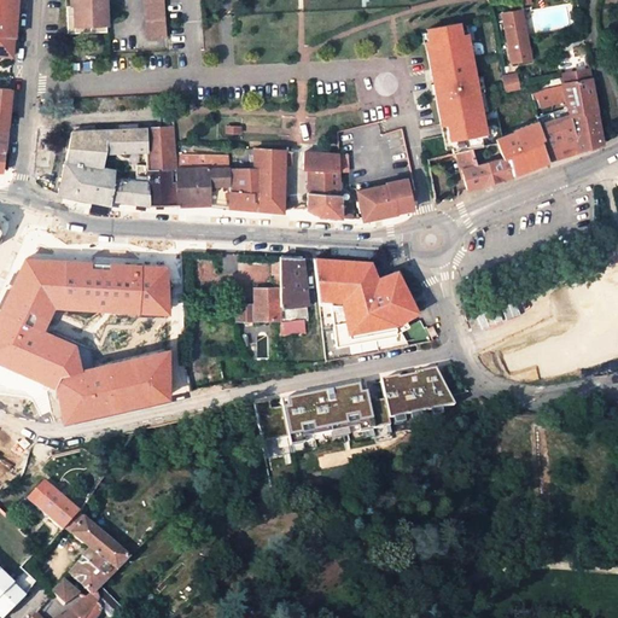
[(0,0),(0,58),(12,59),(17,0),(16,0),(0,0)]
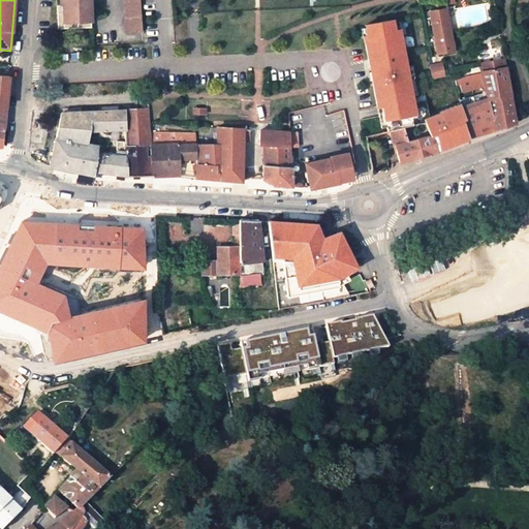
[(89,27),(89,21),(63,22),(62,0),(56,0),(58,29),(89,27)]
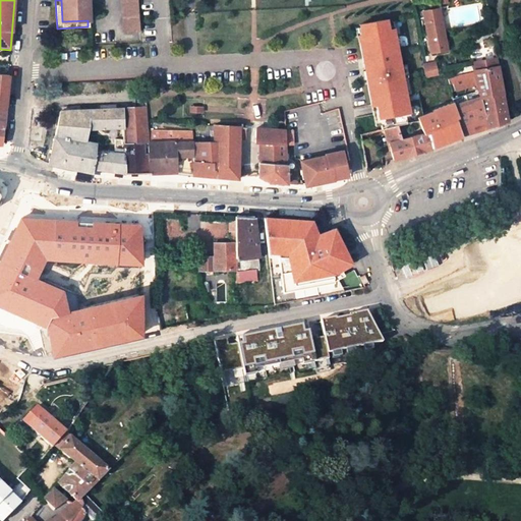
[(61,0),(62,21),(88,20),(87,0),(61,0)]
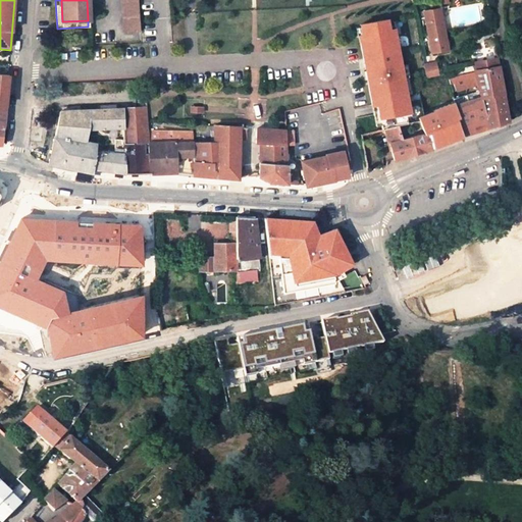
[(122,0),(125,31),(141,30),(139,0),(122,0)]
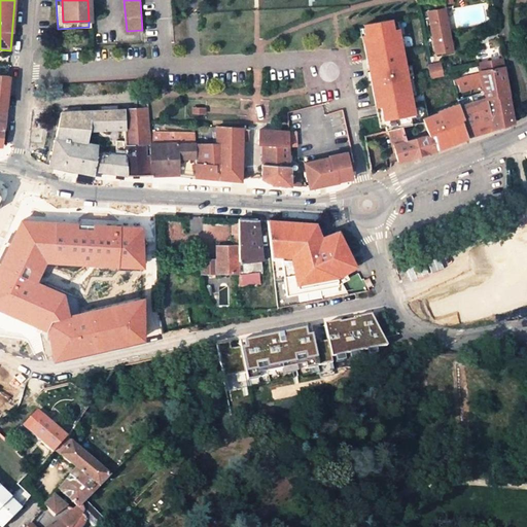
[(445,7),(435,9),(437,22),(447,21),(449,34),(447,34),(448,40),(450,40),(452,50),(454,50),(445,7)]
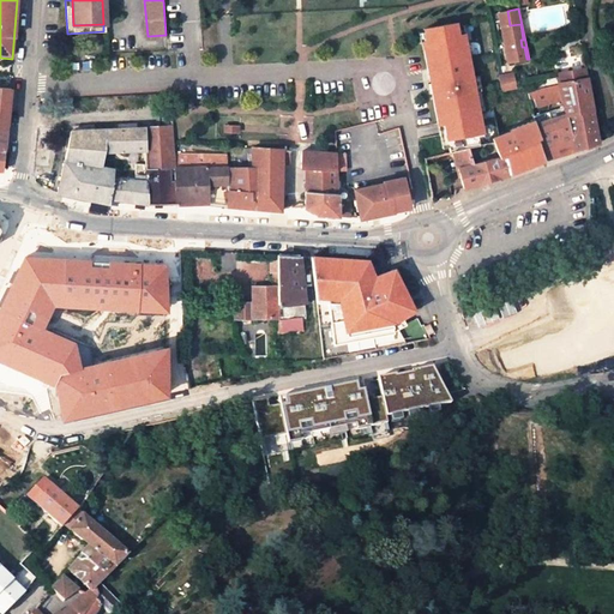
[(500,12),(510,62),(527,59),(524,47),(522,47),(521,40),(523,40),(521,24),(510,25),(507,11),(500,12)]
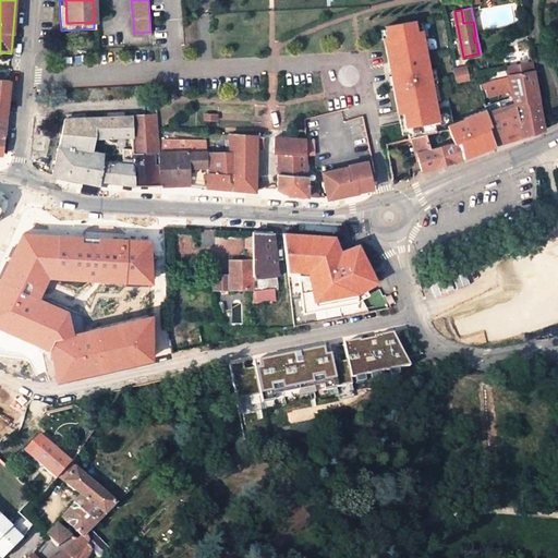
[(388,35),(385,36),(399,113),(404,112),(407,126),(440,120),(424,29),(416,20),(387,24),(388,35)]
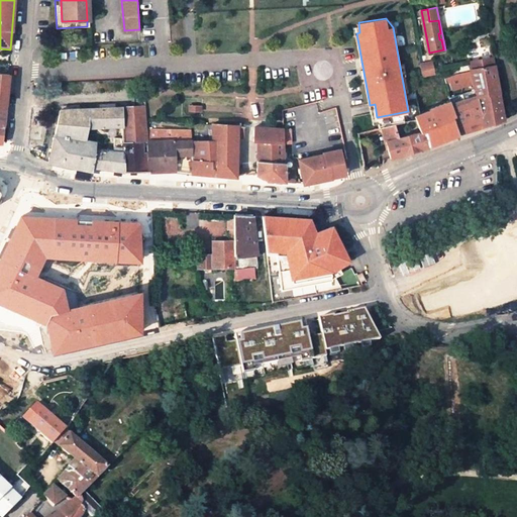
[(476,90),(478,102),(481,115),(484,126),(494,123),(504,120),(495,59),(472,63),(476,90)]
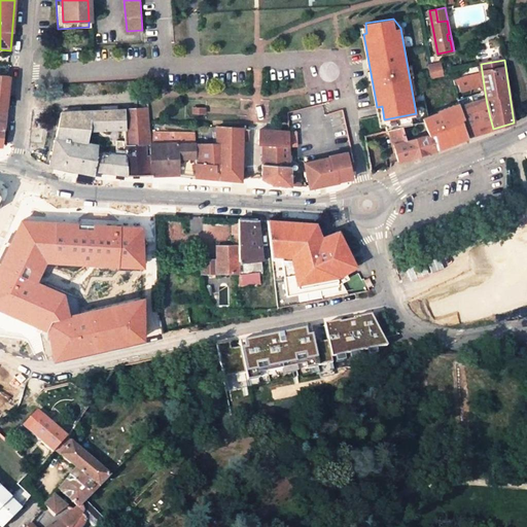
[(430,77),(441,75),(438,65),(428,66),(430,77)]
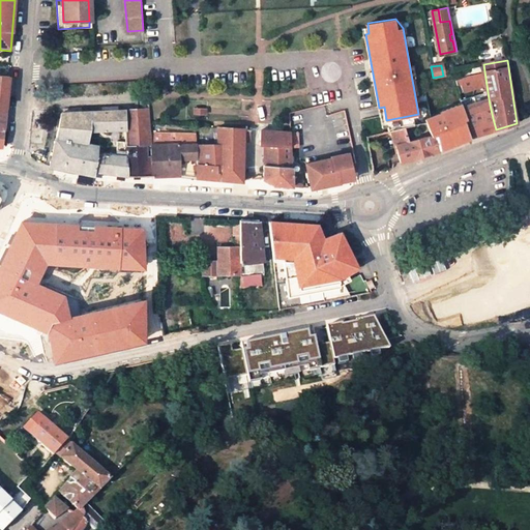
[(9,77),(0,75),(0,107),(6,108),(7,102),(9,80),(9,77)]
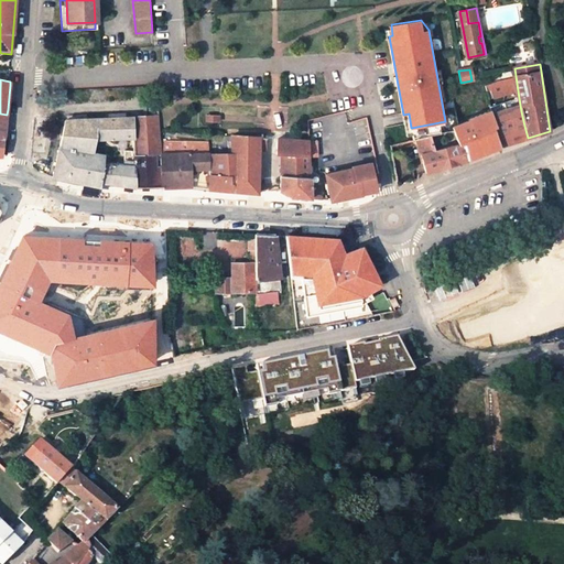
[(496,132),(500,147),(512,142),(528,138),(524,126),(521,111),(519,98),(491,106),(492,110),(497,130),(496,132)]
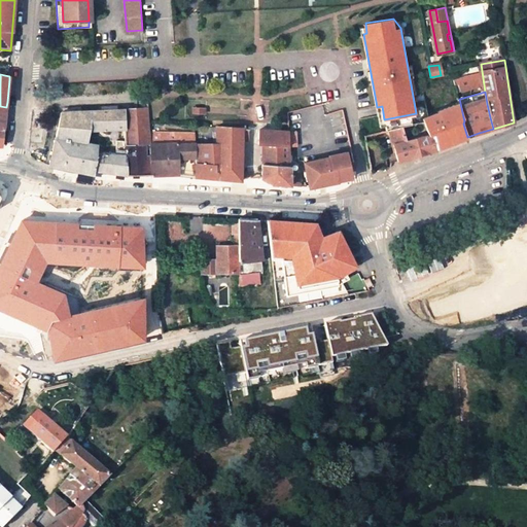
[(429,116),(424,118),(431,136),(433,135),(436,135),(441,147),(455,141),(467,137),(463,124),(464,121),(460,103),(440,110),(441,112),(429,116)]
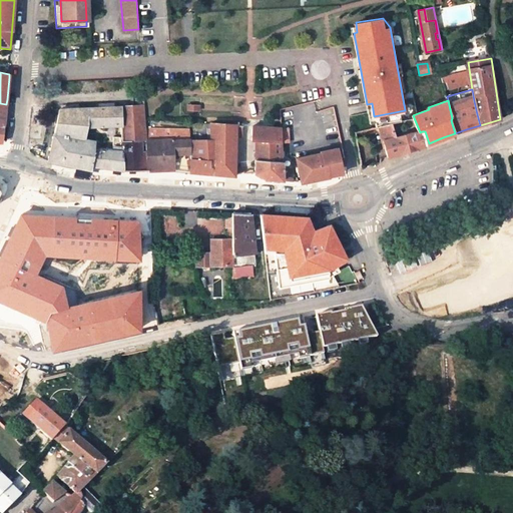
[(200,104),(181,103),(180,115),(199,115),(200,104)]
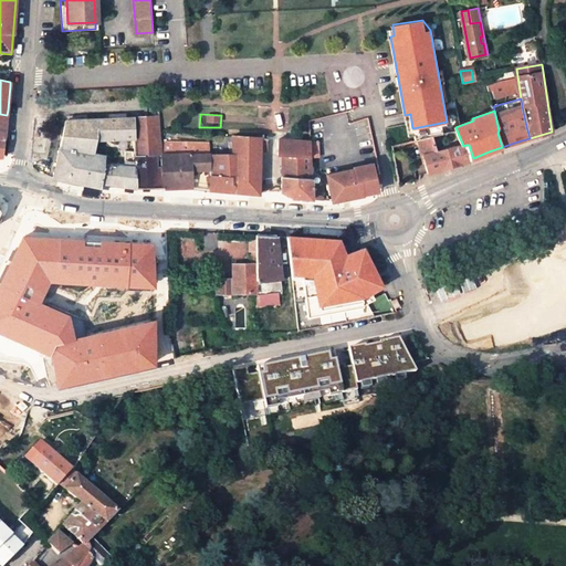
[(106,156),(104,155),(93,154),(93,149),(94,139),(94,134),(108,133),(108,138),(132,137),(134,155),(161,154),(163,154),(161,140),(159,115),(66,122),(54,178),(69,180),(94,185),(102,187),(103,182),(109,182),(128,185),(136,186),(135,167),(123,166),(123,165),(112,164),(112,166),(105,165),(106,156)]
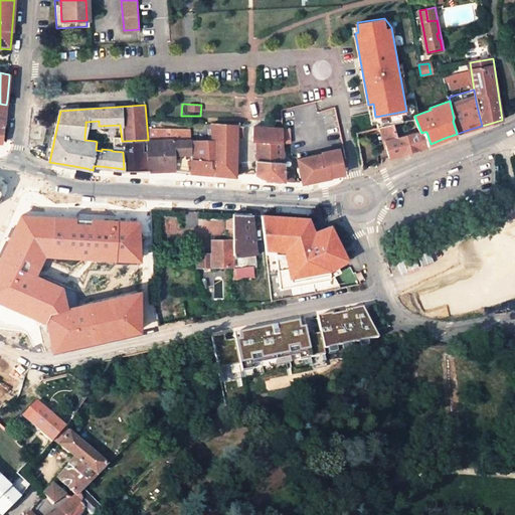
[(396,138),(418,134),(412,117),(392,124),(396,138)]
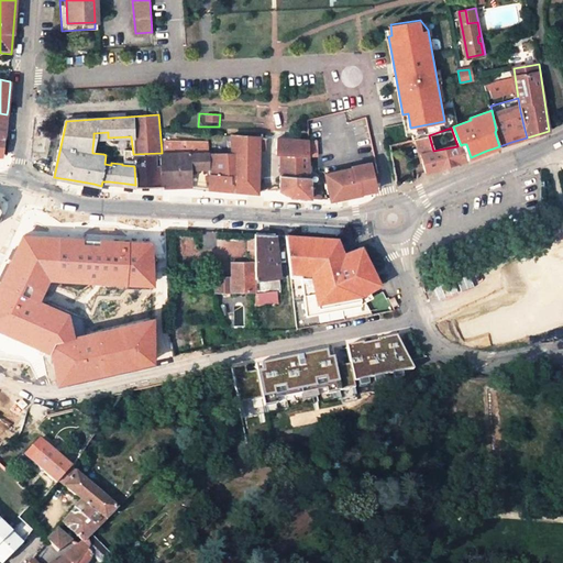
[(232,151),(208,152),(209,172),(208,189),(210,189),(220,190),(257,191),(258,152),(258,150),(265,150),(266,138),(232,134),(232,148),(232,151)]
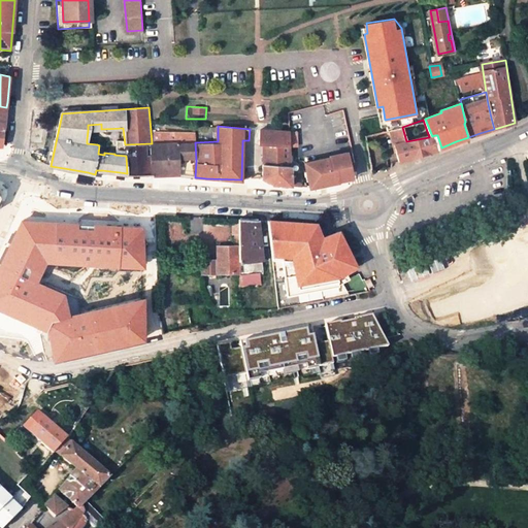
[(406,141),(402,127),(402,126),(391,129),(399,162),(408,159),(425,154),(430,153),(433,152),(439,149),(434,135),(432,136),(429,137),(406,141)]
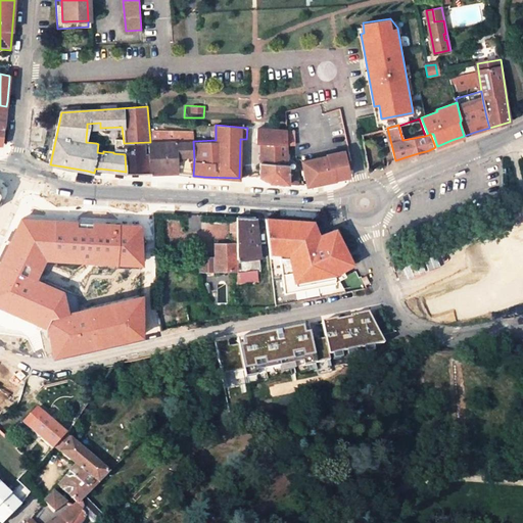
[(149,130),(150,142),(175,141),(175,143),(193,141),(192,129),(149,130)]
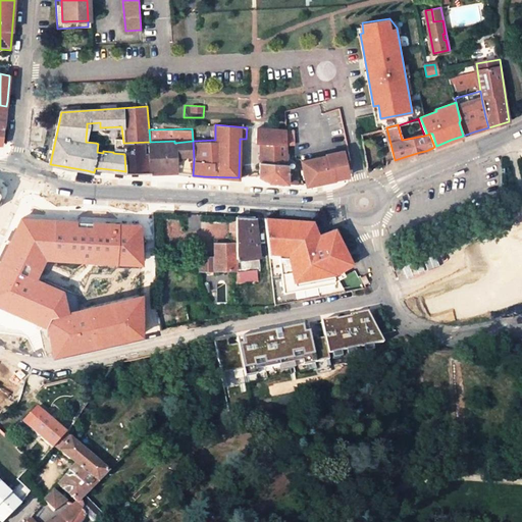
[(286,145),(286,129),(257,128),(257,143),(261,143),(286,145)]
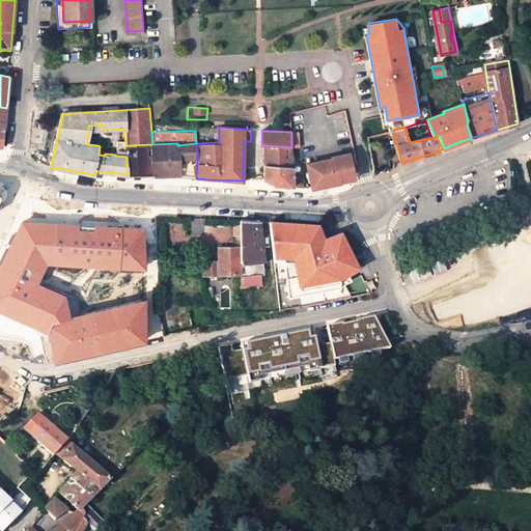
[(151,144),(155,175),(179,175),(185,176),(196,178),(197,162),(196,143),(177,145),(177,143),(152,144),(151,144)]
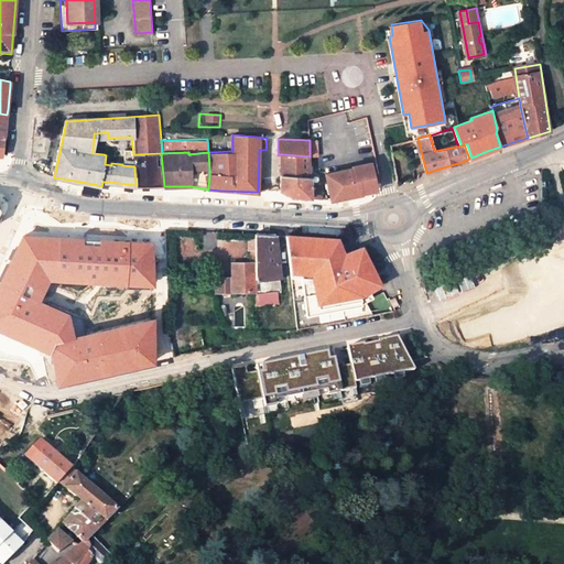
[(134,166),(136,185),(164,186),(161,153),(133,154),(134,166)]
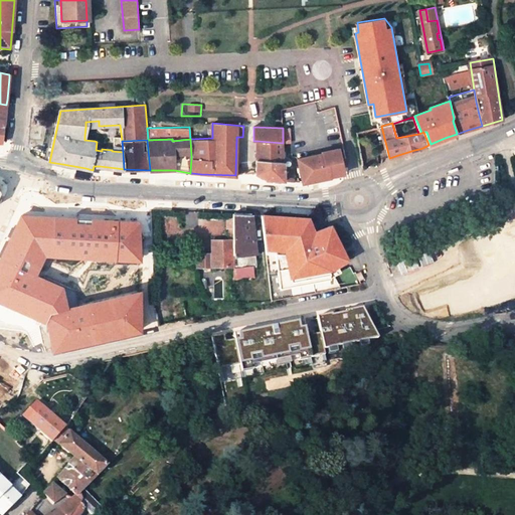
[(258,141),(255,160),(284,161),(284,157),(283,143),(258,141)]
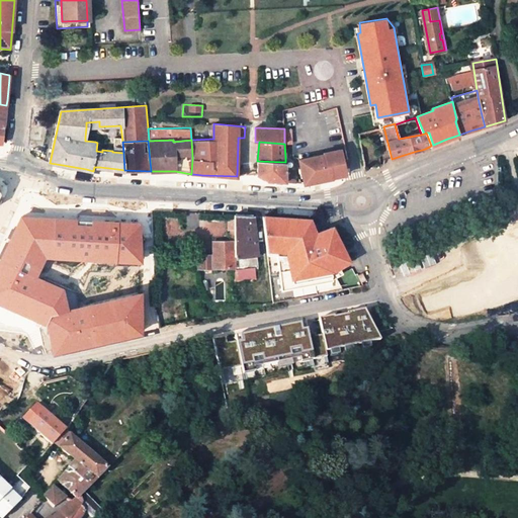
[(308,184),(333,178),(332,177),(343,175),(346,171),(341,149),(323,153),(324,155),(298,160),(304,183),(308,184)]
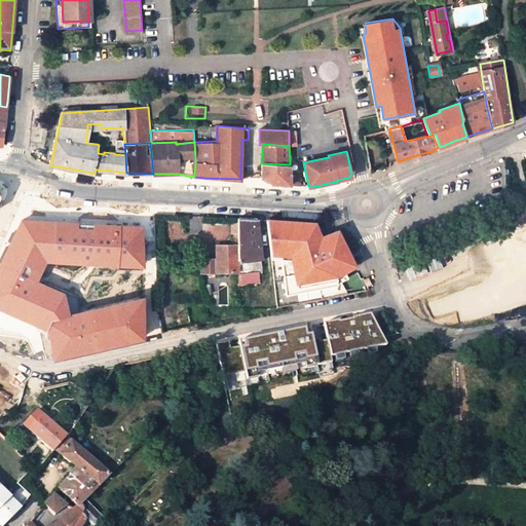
[(290,164),(261,163),(261,177),(273,184),(294,185),(299,186),(300,165),(294,160),(290,160),(290,164)]
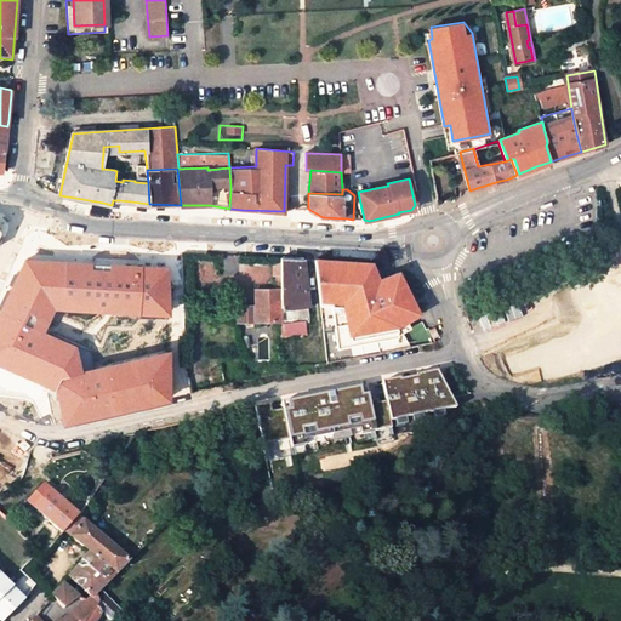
[(467,302),(480,357),(493,374),(506,381),(531,388),(563,386),(592,379),(620,375),(620,203),(609,210),(610,245),(467,302)]
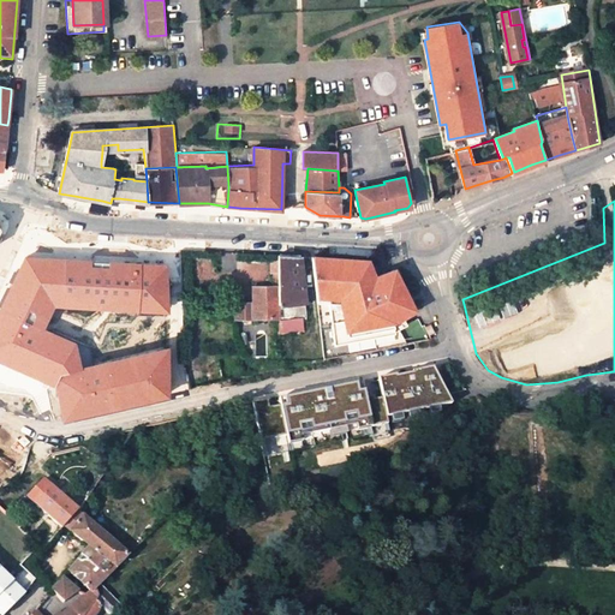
[(41,329),(52,305),(165,311),(165,267),(141,264),(67,261),(25,257),(0,312),(0,359),(57,383),(64,418),(166,394),(166,350),(81,369),(76,344),(41,329)]
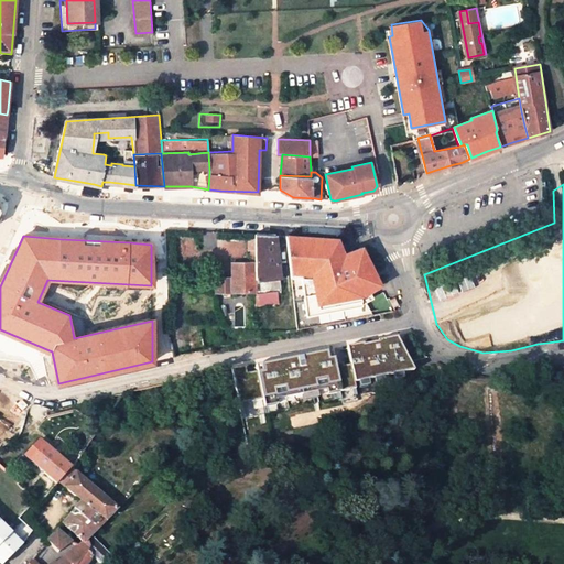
[(337,239),(286,236),(291,279),(301,281),(307,317),(360,306),(361,306),(360,304),(371,300),(367,291),(379,285),(369,266),(361,248),(344,255),(337,239)]
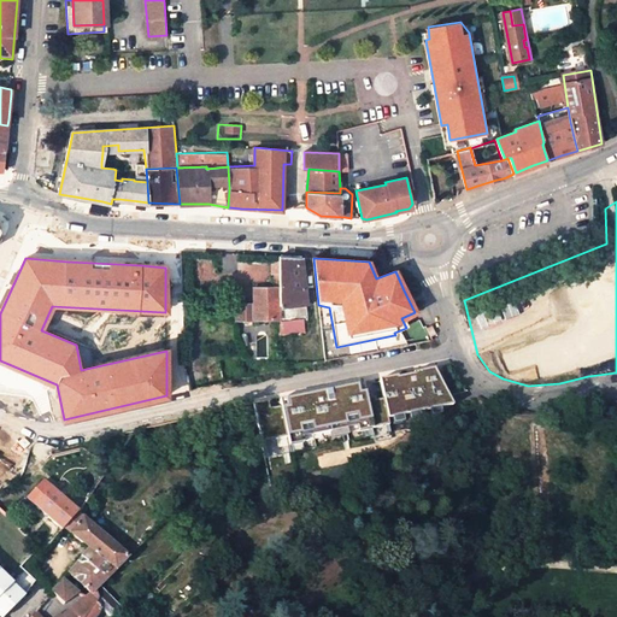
[(280,304),(280,262),(271,262),(271,274),(275,274),(275,288),(254,288),(254,301),(236,301),(236,319),(280,318),(280,304)]
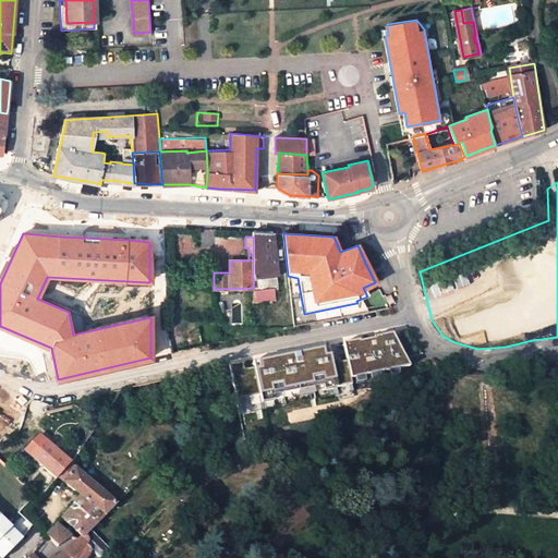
[(367,296),(379,290),(375,282),(363,288),(367,296)]
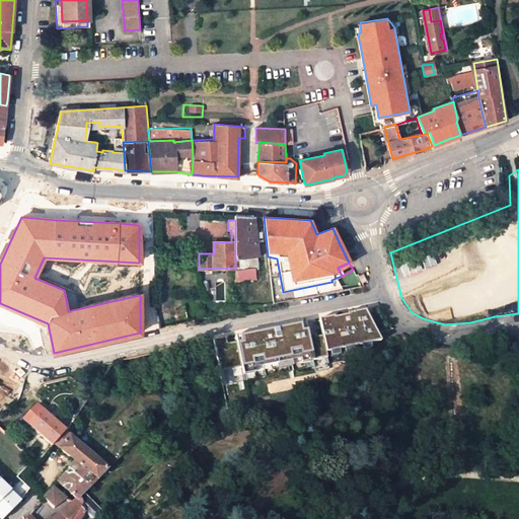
[(157,311),(161,327),(188,321),(183,305),(157,311)]
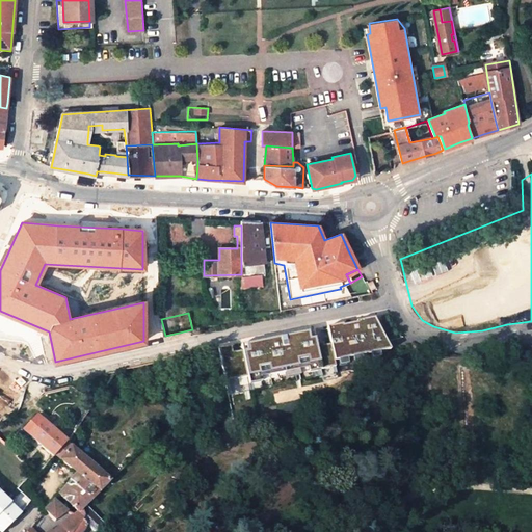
[(232,345),(219,348),(227,382),(248,378),(248,381),(335,362),(362,355),(391,349),(375,319),(328,328),(331,345),(324,346),(321,328),(242,346),(243,350),(233,352),(232,345)]
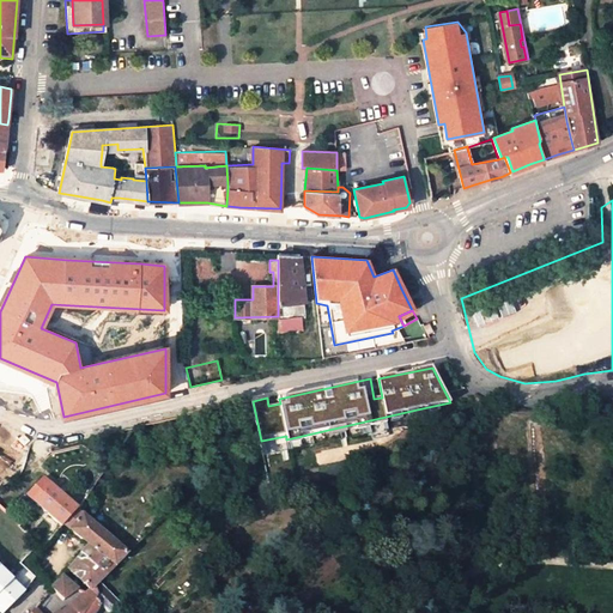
[(450,402),(417,410),(419,422),(453,413),(450,402)]
